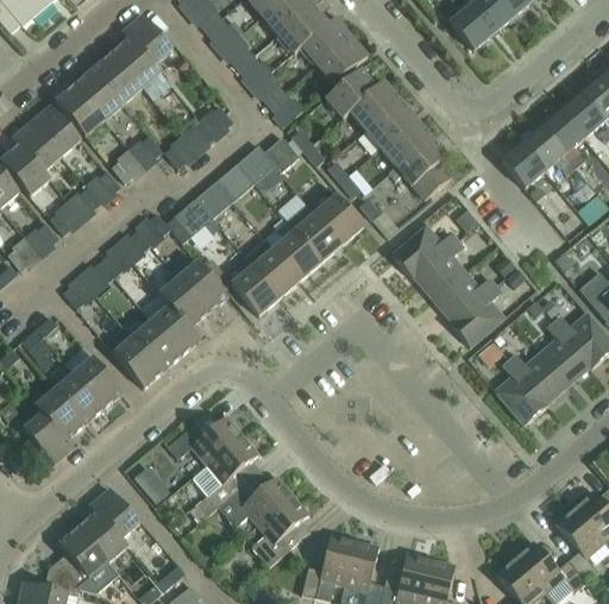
[(0,0),(22,25),(50,0),(0,0)]
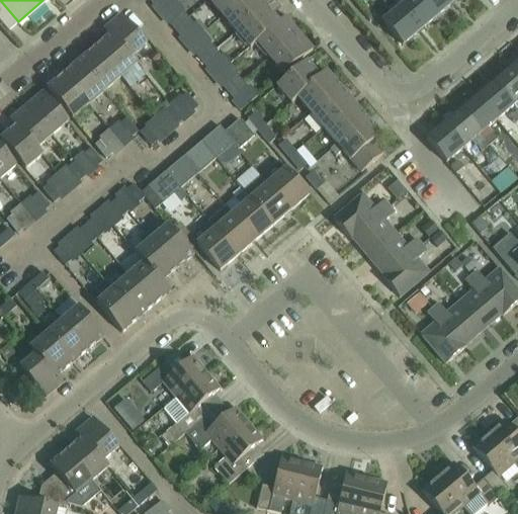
[(152,0),(163,12),(175,1),(174,0),(152,0)]
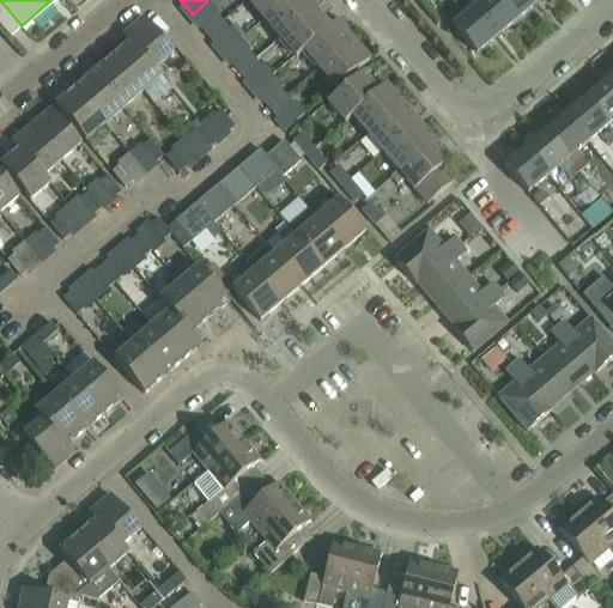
[(263,17),(283,0),(249,0),(263,17)]
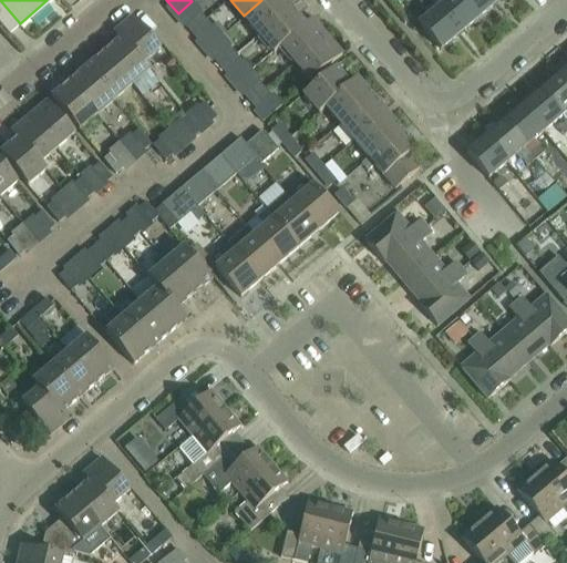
[(258,32),(291,4),(287,0),(261,0),(244,16),(258,32)]
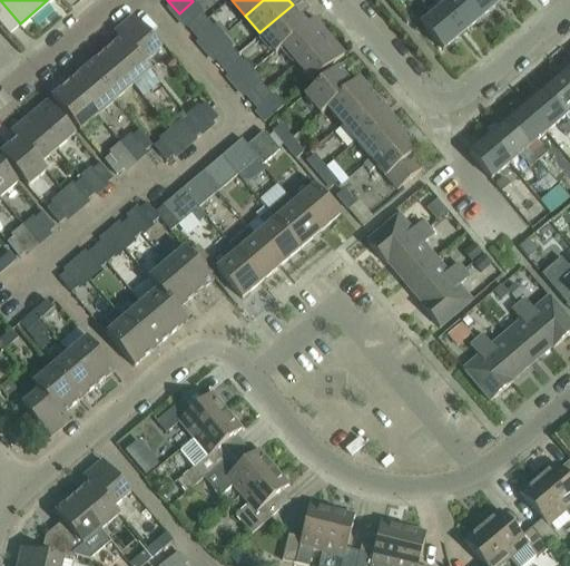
[(435,0),(440,5),(461,30),(480,15),(468,0),(435,0)]
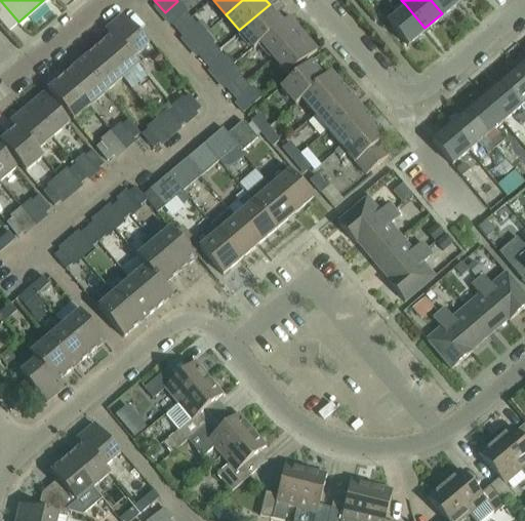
[(431,0),(442,13),(458,0),(431,0)]
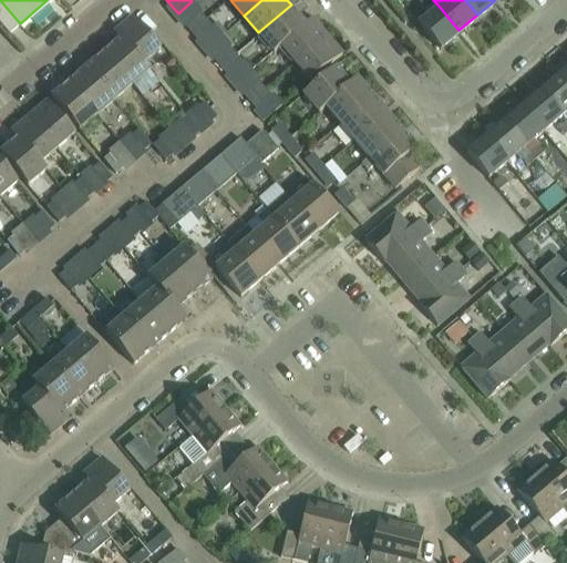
[(191,28),(205,17),(199,11),(192,1),(178,13),(186,22),(191,28)]
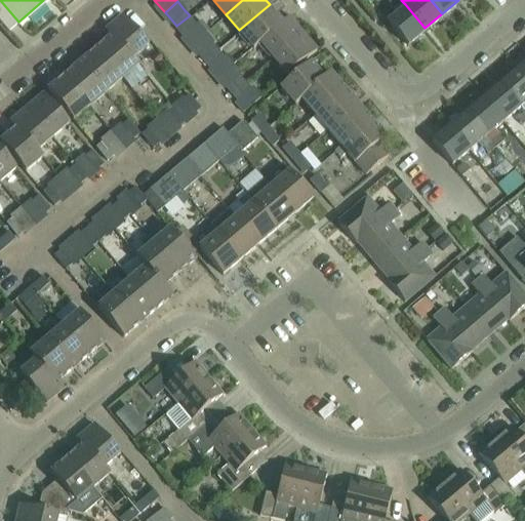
[(253,46),(259,41),(258,40),(282,19),(270,4),(239,30),(253,46)]
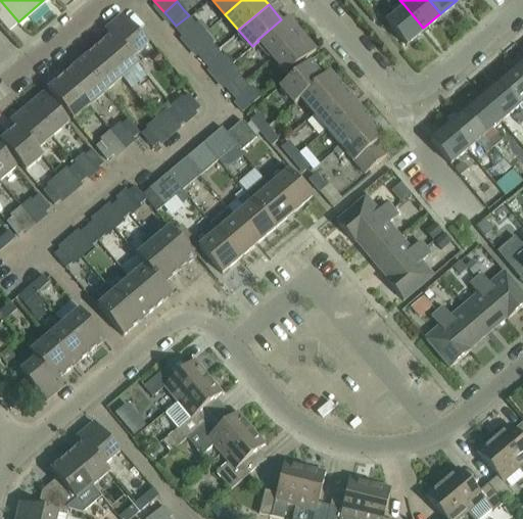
[(395,11),(386,18),(406,43),(423,28),(403,4),(395,11)]
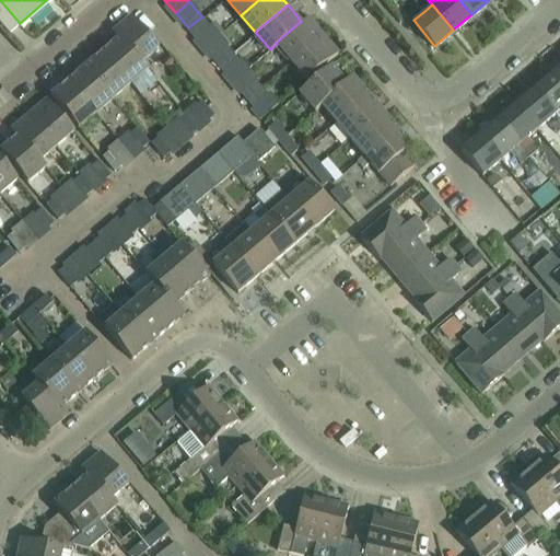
[(146,68),(148,67),(140,59),(158,44),(131,12),(113,29),(118,35),(146,68)]
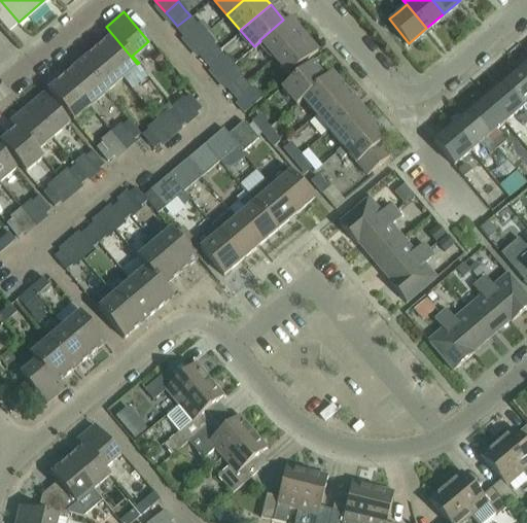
[(274,57),(304,31),(289,14),(283,20),(259,40),(260,41),(274,57)]
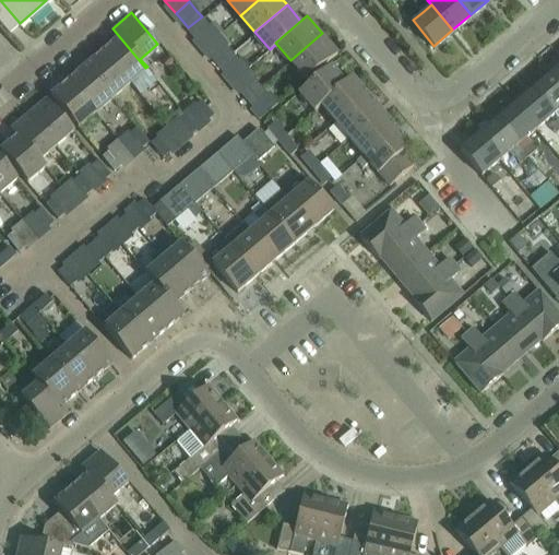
[(195,36),(209,25),(202,16),(188,27),(195,36)]
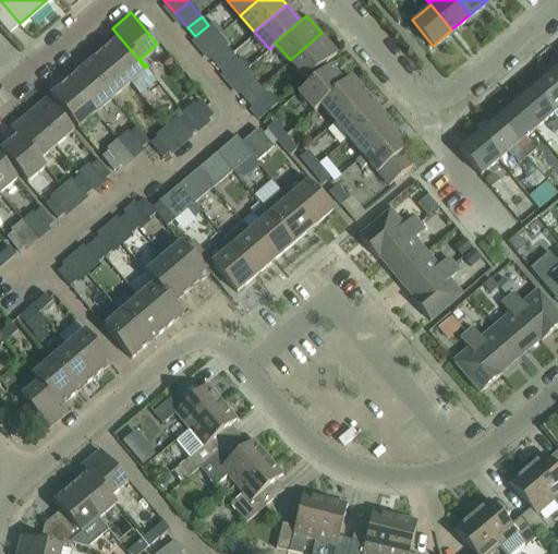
[(305,77),(337,50),(322,33),(290,60),(305,77)]
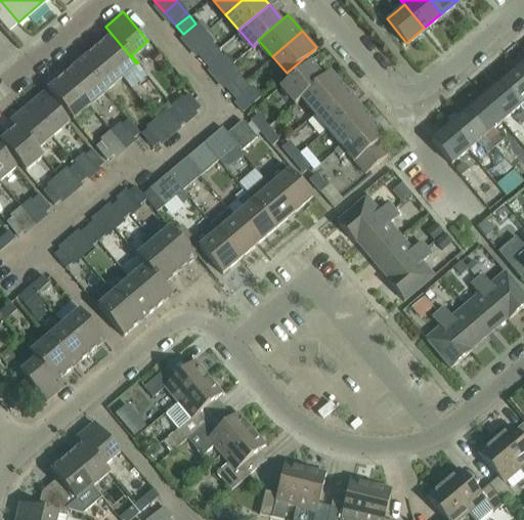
[(121,77),(136,63),(111,33),(95,46),(121,77)]
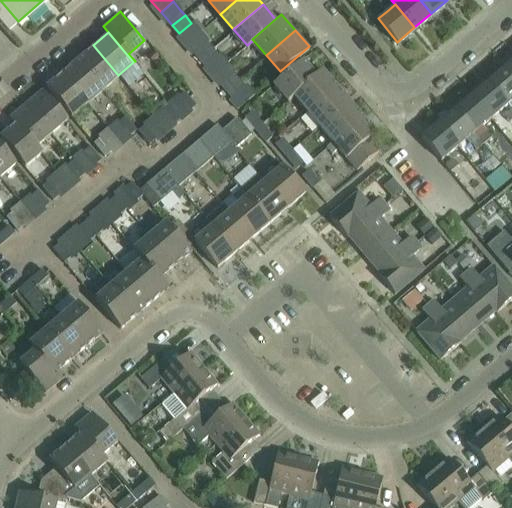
[(200,58),(212,47),(207,41),(194,51),(200,58)]
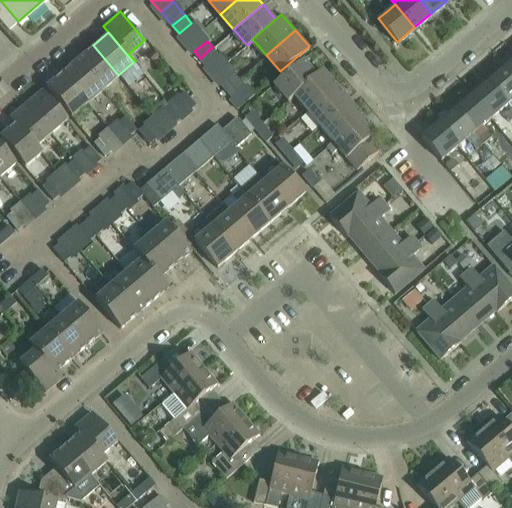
[(102,88),(118,75),(93,45),(77,58),(102,88)]
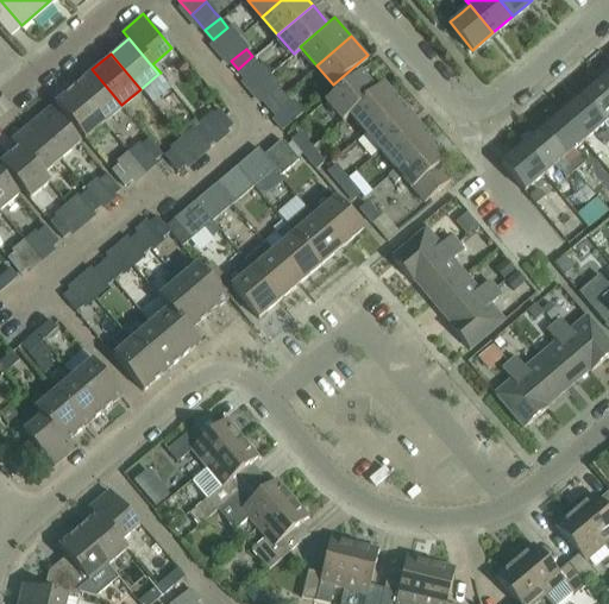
[(244,76),(259,64),(252,56),(238,69),(244,76)]
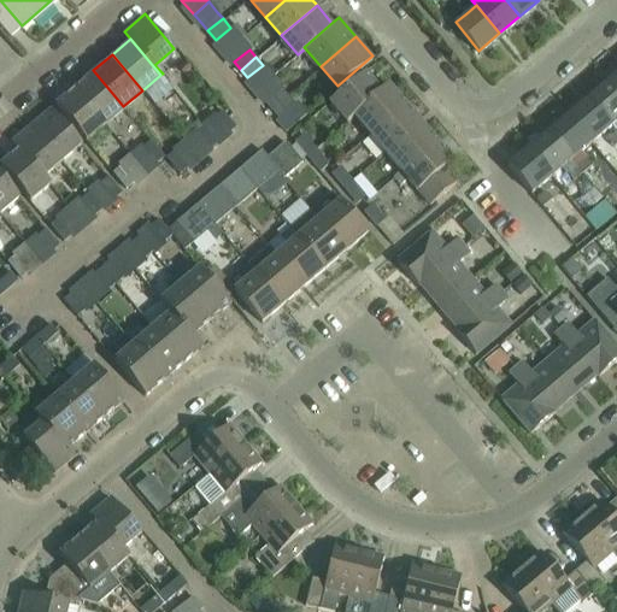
[(346,118),(353,113),(352,112),(380,88),(364,69),(329,99),(346,118)]
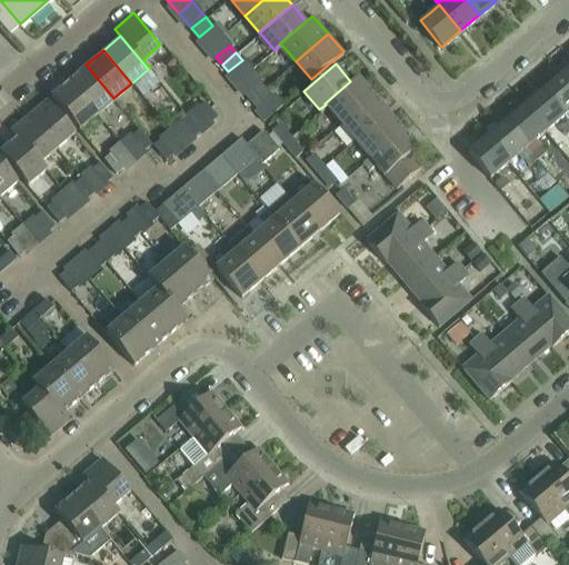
[(96,112),(113,98),(86,65),(69,79),(96,112)]
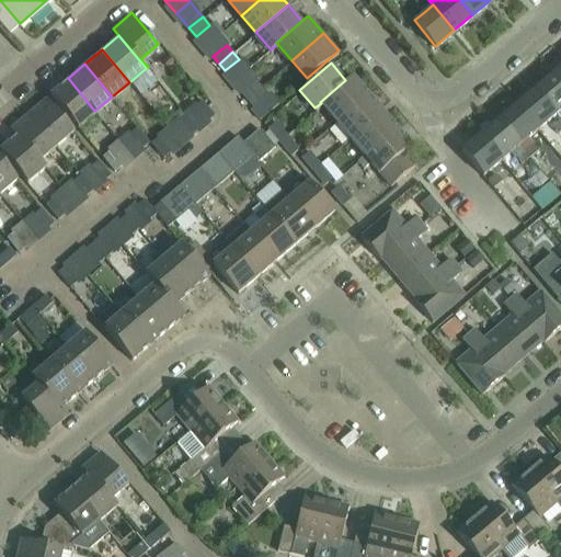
[(560,80),(552,70),(535,86),(556,111),(560,106),(560,80)]
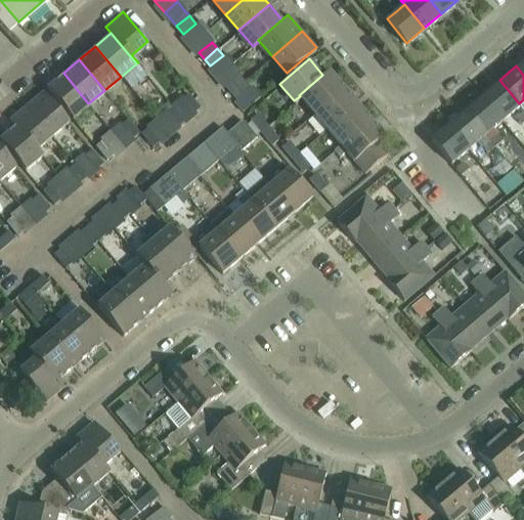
[(314,112),(344,86),(330,69),(322,75),(299,95),(300,96),(314,112)]
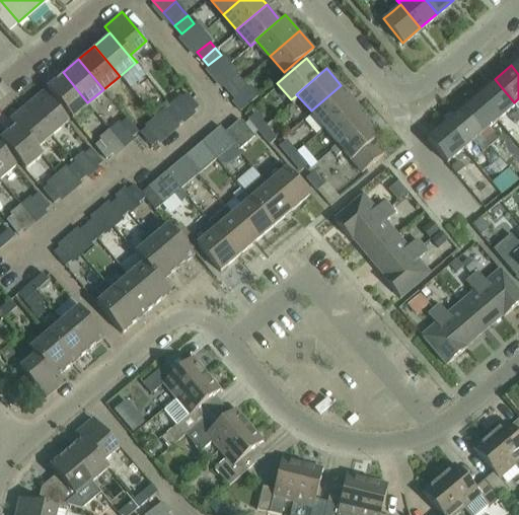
[(72,116),(87,102),(63,72),(47,86),(72,116)]
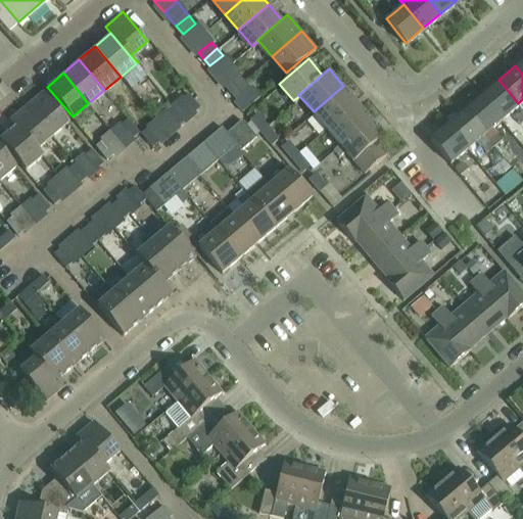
[(231,90),(244,80),(238,73),(226,84),(231,90)]
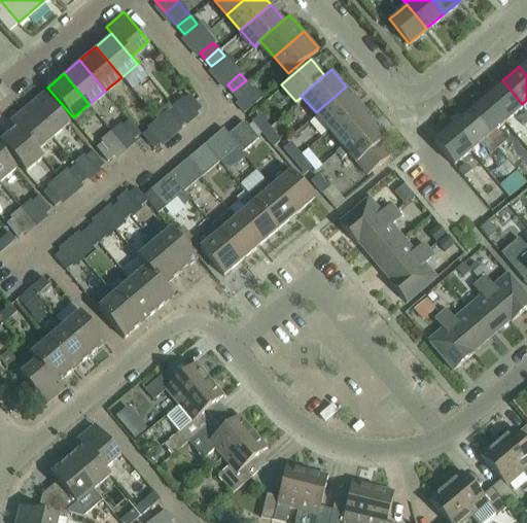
[(239,98),(251,86),(246,80),(233,91),(239,98)]
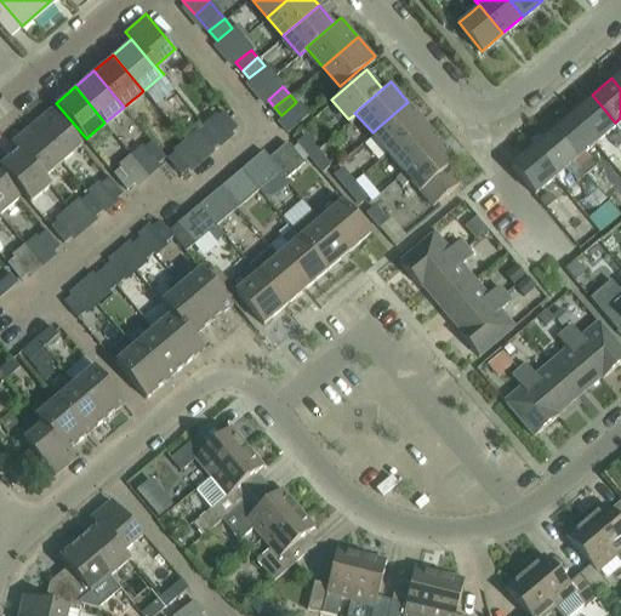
[(592,95),(571,112),(594,140),(607,131),(611,136),(620,129),(615,123),(592,95)]
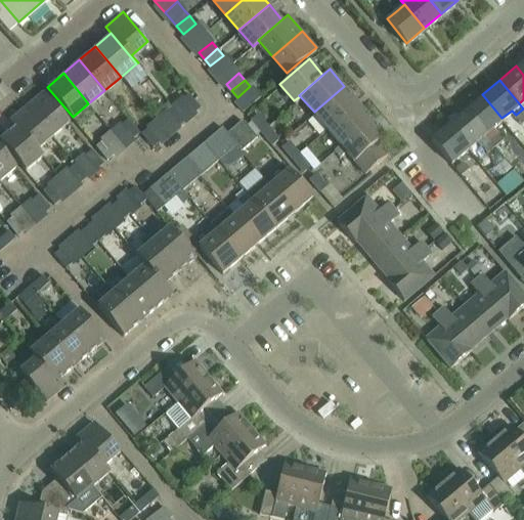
[(328,127),(357,102),(344,86),(314,112),(328,127)]
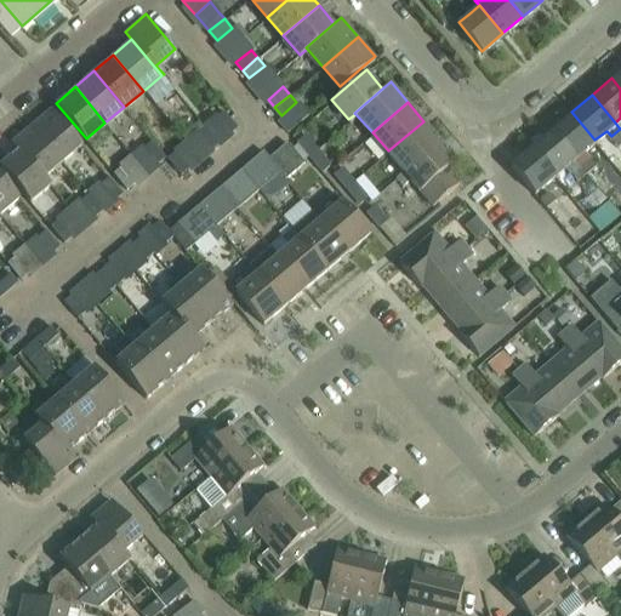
[(62,158),(63,158),(81,142),(51,107),(32,123),(62,158)]
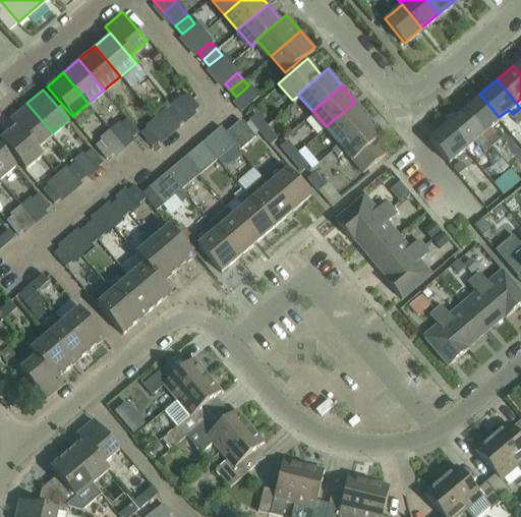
[(187,91),(181,97),(192,109),(198,104),(192,97),(187,91)]
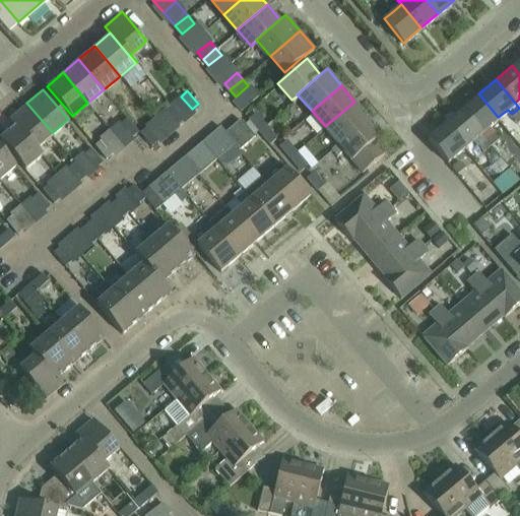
[(478,93),(461,108),(481,132),(490,124),(497,118),(498,117),(478,93)]
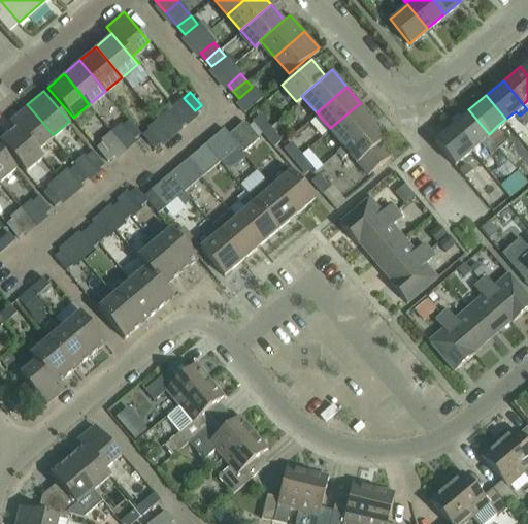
[(342,143),(372,118),(360,103),(330,128),(342,143)]
